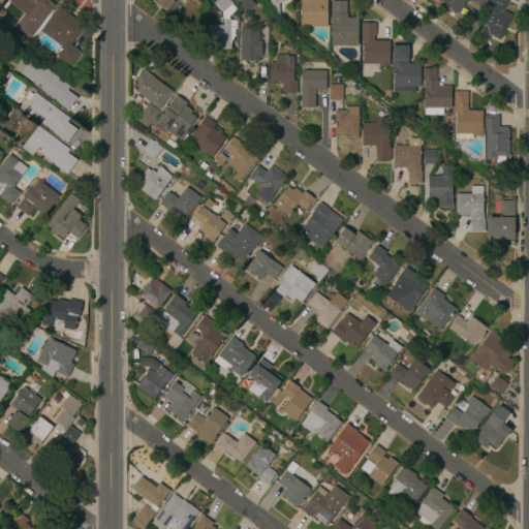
[(31,37),(16,26),(26,11),(17,4),(21,0),(47,0),(55,6),(31,37)]
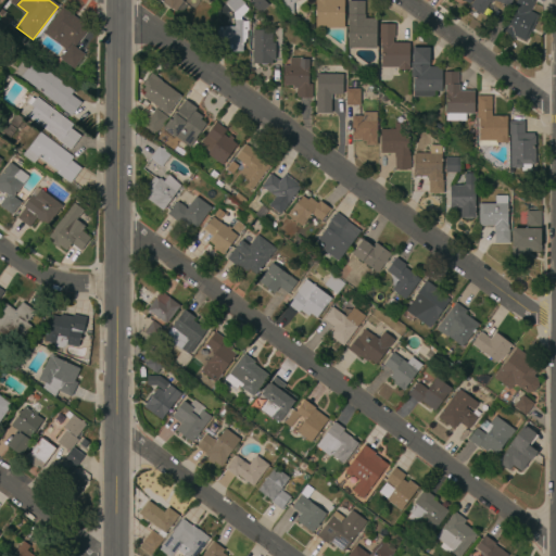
[(181,0),(182,1),(175,11),(171,9),(158,0),(181,0)]
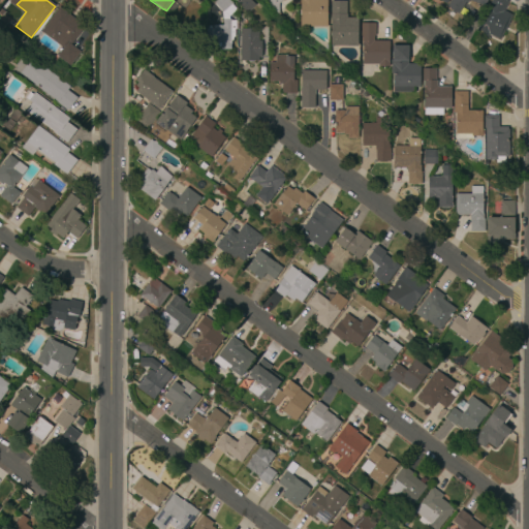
[(230,50),(220,50),(220,48),(213,48),(213,45),(206,45),(206,30),(213,30),(213,26),(222,26),(222,13),(214,2),(216,0),(228,0),(232,4),(231,5),(236,9),(229,16),(229,20),(230,20),(230,50)]
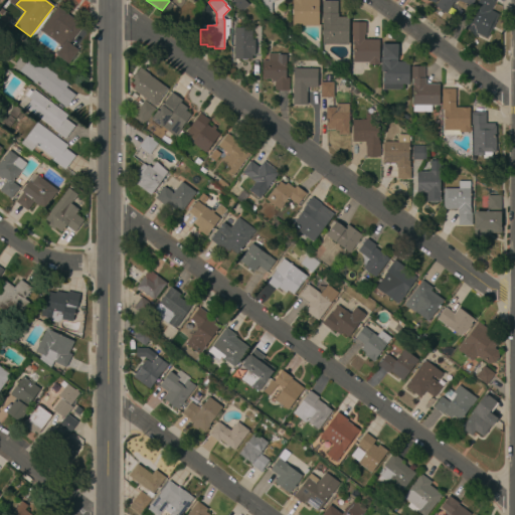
[(240,12),(230,2),(232,0),(243,0),(248,5),(240,12)]
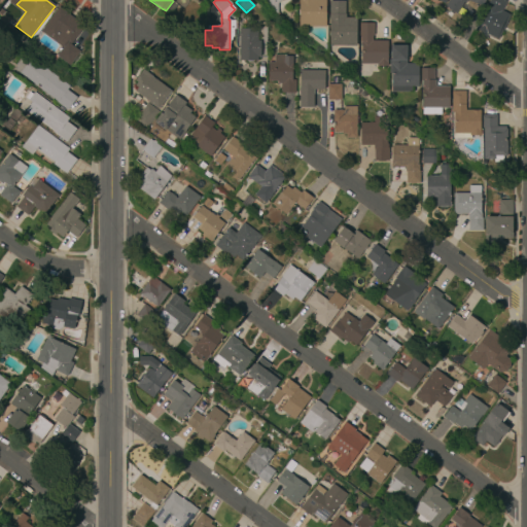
[(282,0),(278,5),(278,9),(269,9),(269,0),(282,0)]
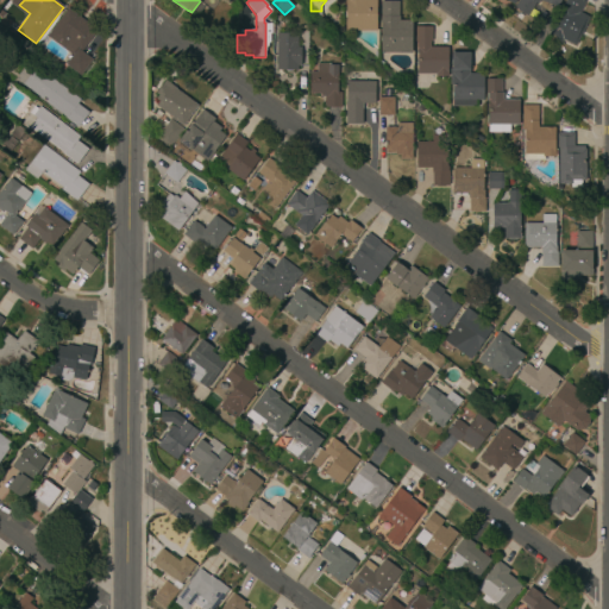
[(376,0),(376,30),(345,30),(345,0),(376,0)]
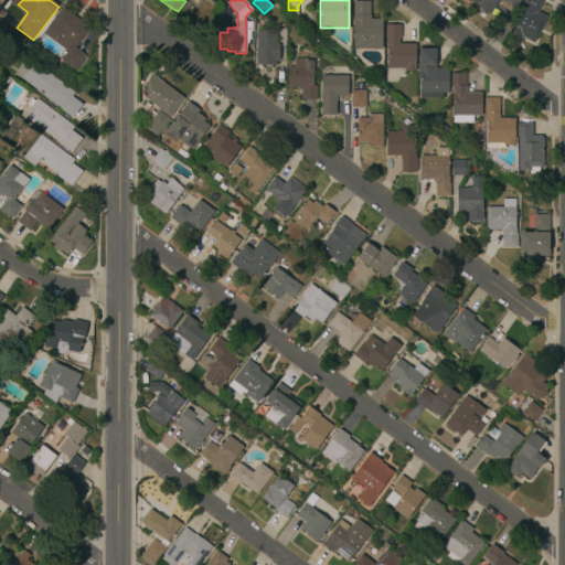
[(520,0),(518,7),(501,0),(499,4),(494,2),(490,16),(477,8),(481,0),(520,0)]
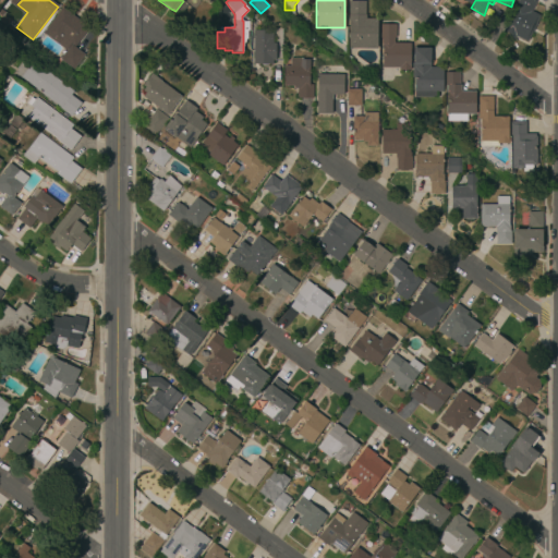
[(528,41),(516,35),(513,39),(509,36),(509,34),(502,31),(506,25),(508,26),(516,10),(514,10),(519,0),(534,0),(536,1),(532,12),(540,15),(528,41)]
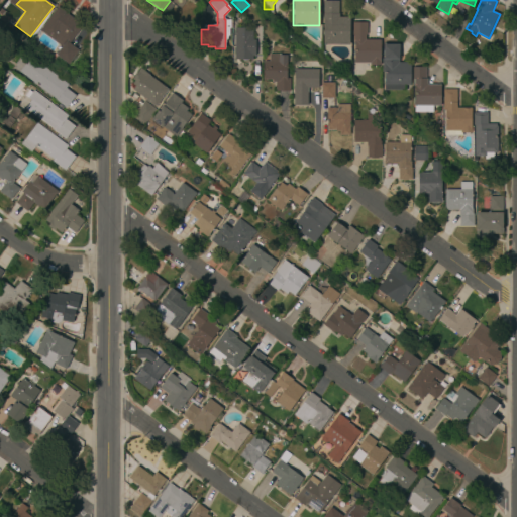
[(349,45),(324,44),(324,2),(338,2),(338,18),(349,18),(349,45)]
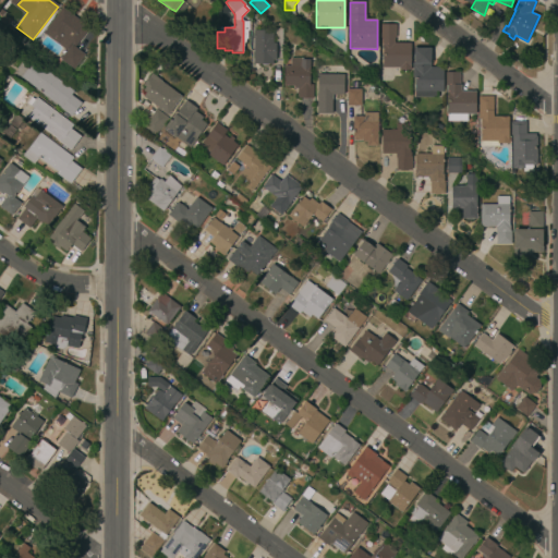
[(75,48),(85,56),(74,70),(61,60),(69,49),(61,44),(59,46),(43,33),(62,8),(89,29),(75,48)]
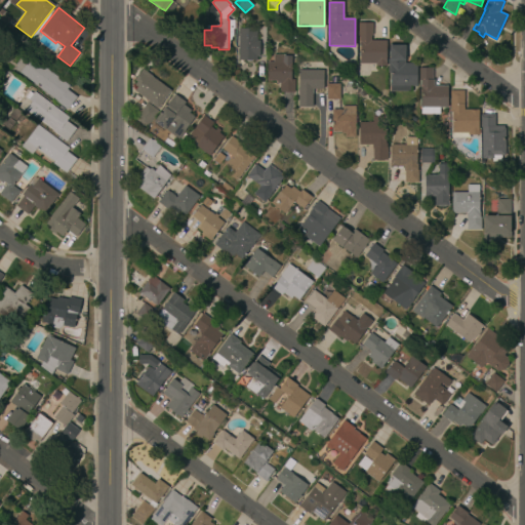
[(372,36),(370,36),(371,41),(387,41),(387,67),(376,67),(376,64),(360,64),(360,36),(358,36),(358,24),(372,24),(372,36)]
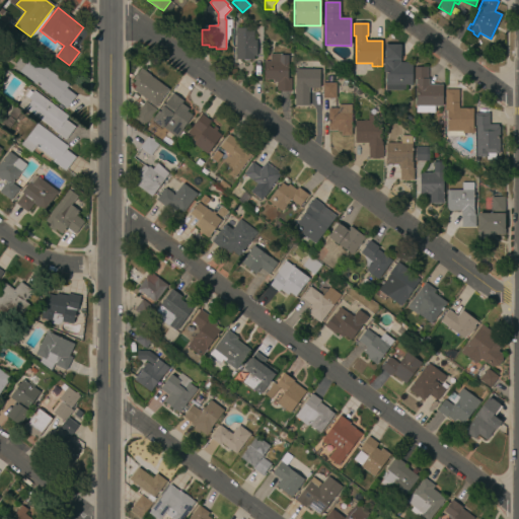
[(256,56),(253,56),(253,60),(249,60),(247,61),(243,61),(242,59),(235,59),(235,27),(253,27),(252,40),(256,40),(256,56)]
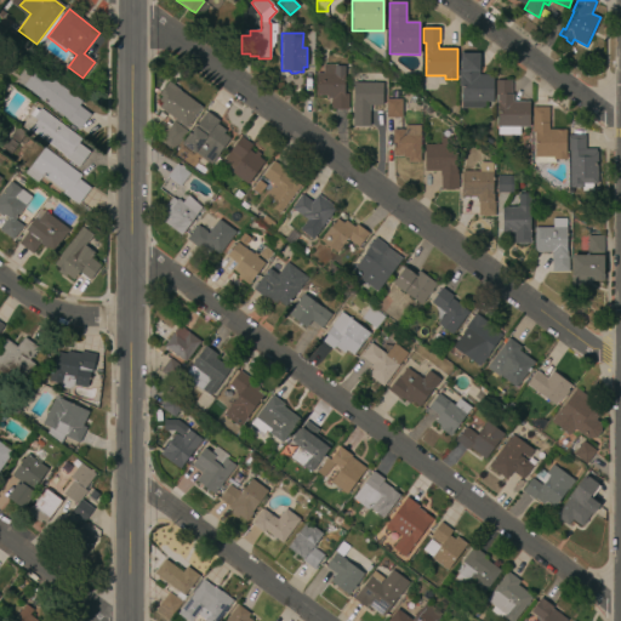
[(493,103),(485,103),(485,109),(461,109),(461,95),(459,95),(460,53),(478,53),(478,75),(493,75),(493,103)]
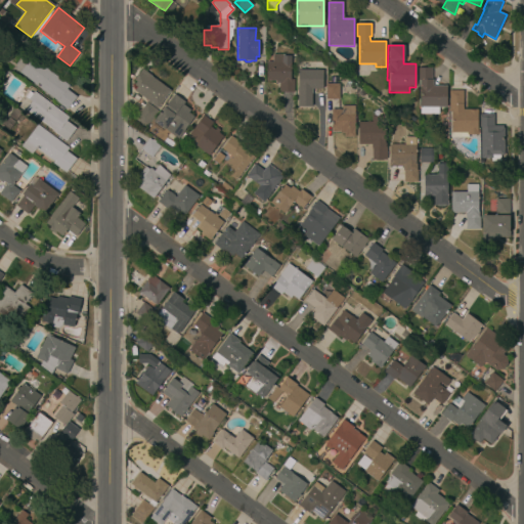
[(291,56),(291,80),(294,80),(293,93),(279,93),(279,84),(275,84),(275,81),(267,81),(267,62),(272,62),(272,55),(282,55),(282,56),(291,56)]
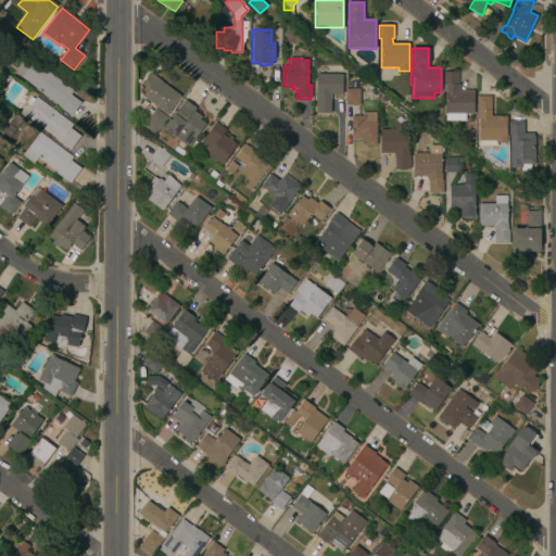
[(71,116),(58,106),(58,105),(21,77),(33,62),(72,92),(70,95),(80,103),(71,116)]
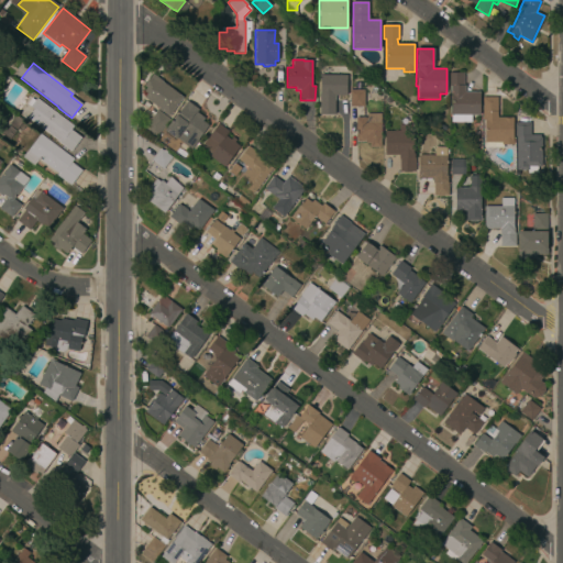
[(464,86),(465,94),(479,92),(479,116),(471,116),(471,122),(451,123),(451,88),(449,88),(449,74),(463,74),(464,86)]
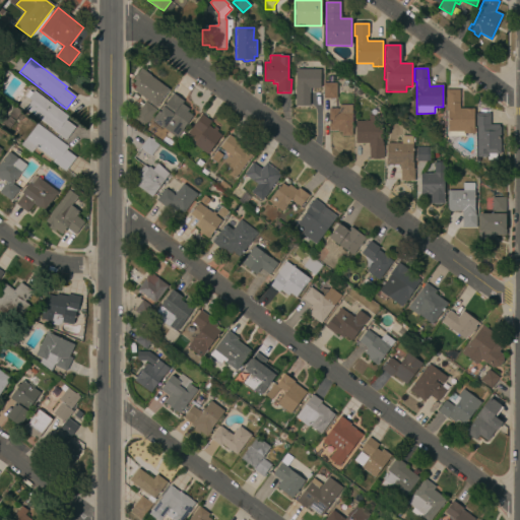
[(156,108),(133,90),(136,86),(133,84),(136,81),(133,80),(141,69),(150,76),(149,76),(169,90),(156,108)]
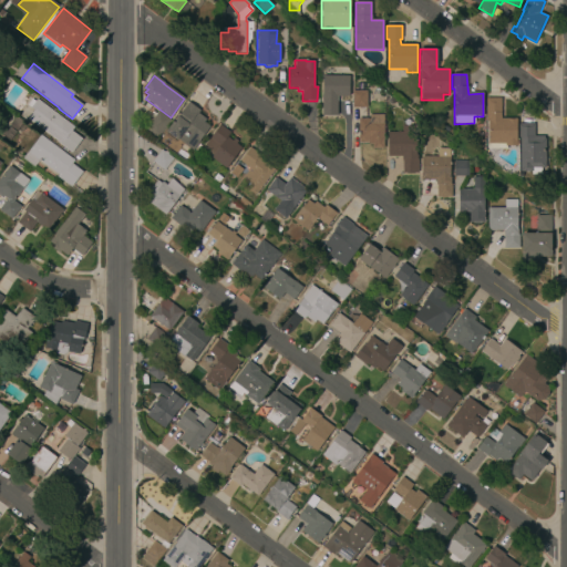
[(349,98),(338,98),(338,115),(322,115),(323,75),(350,76),(349,98)]
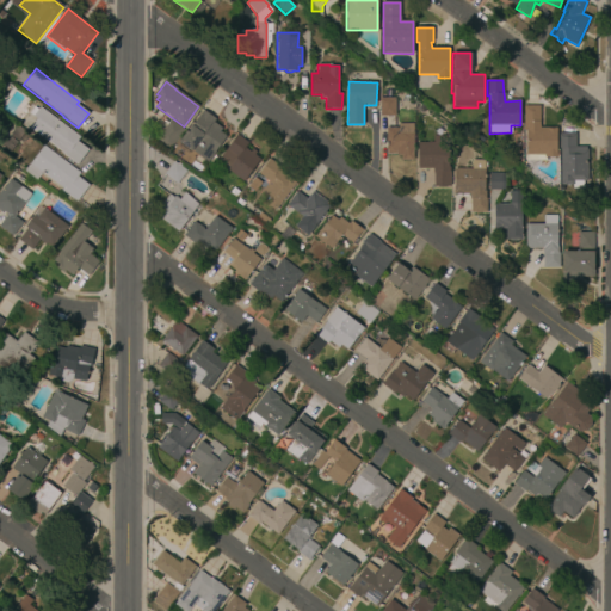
[(394,117),(380,116),(380,98),(394,99),(394,117)]
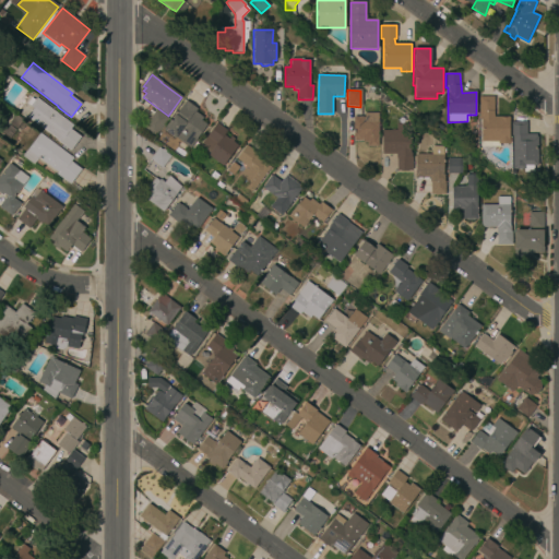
[(494,117),(509,117),(509,144),(499,144),(499,146),(480,146),(480,126),(478,126),(478,96),(495,96),(495,113),(494,113),(494,117)]
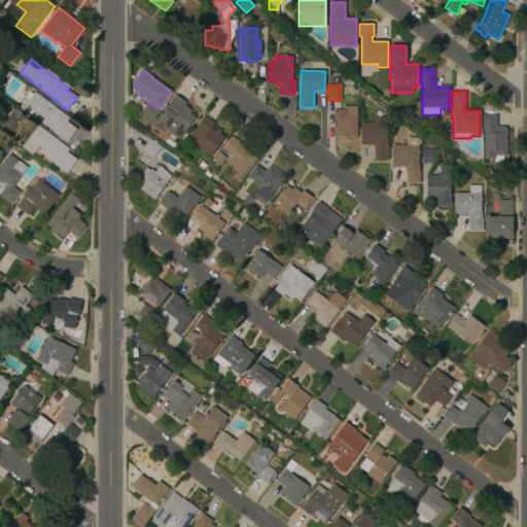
[(33,95),(34,93),(69,118),(66,121),(76,130),(66,143),(54,133),(54,132),(26,110),(32,103),(26,98),(30,93),(33,95)]
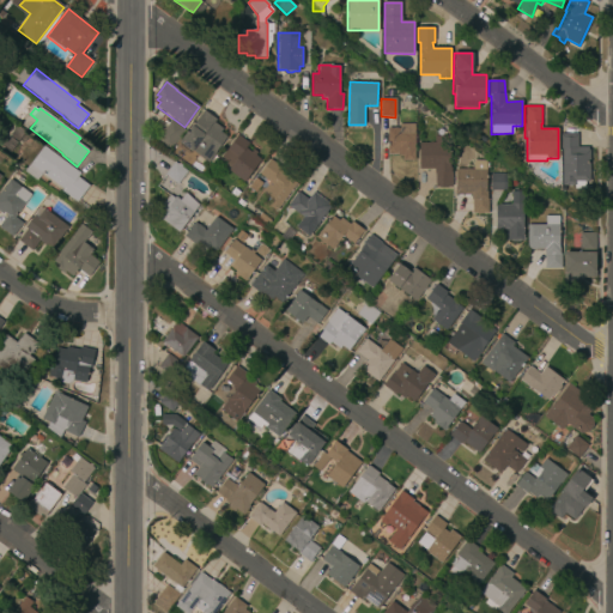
[(207,163),(180,143),(204,110),(216,120),(213,123),(223,131),(220,133),(226,137),(207,163)]
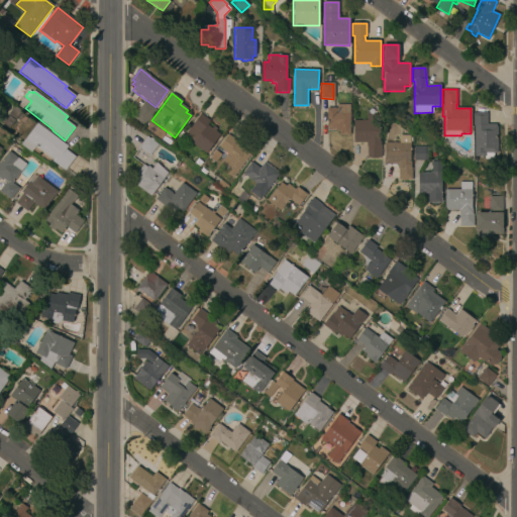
[(143,126),(133,118),(144,103),(154,110),(143,126)]
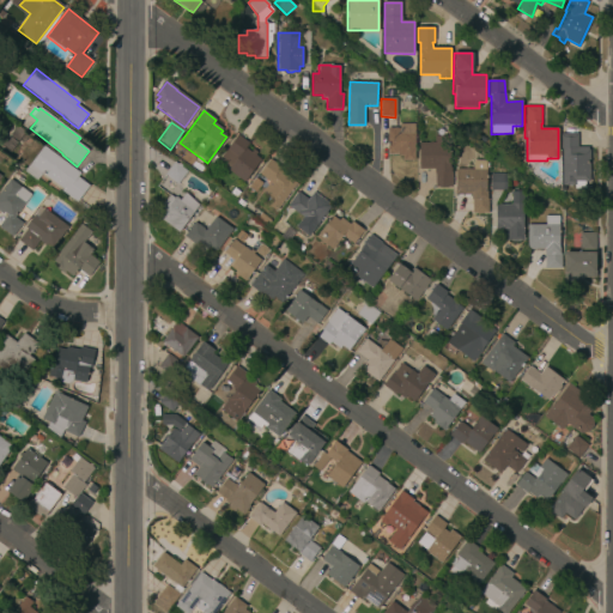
[(414,162),(402,162),(402,156),(388,156),(388,129),(400,129),(400,125),(414,125),(414,162)]
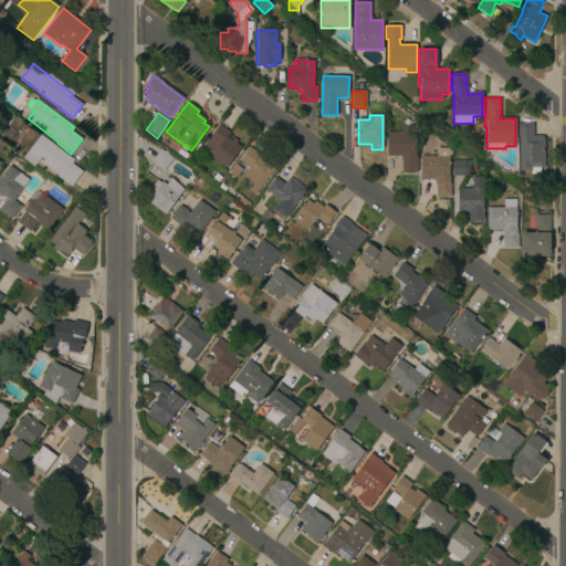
[(9,140),(0,133),(0,126),(3,122),(16,132),(9,140)]
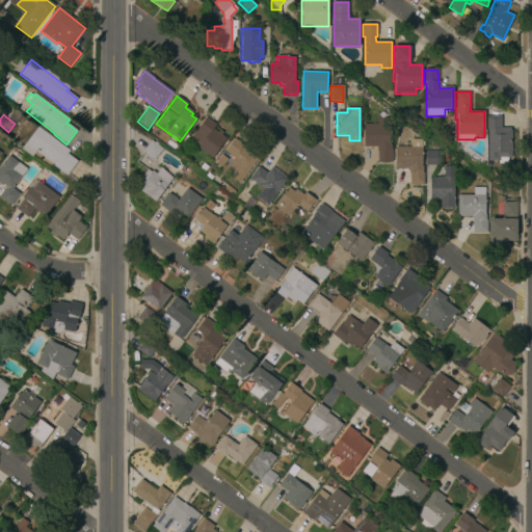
[(501,128),(511,128),(511,158),(507,158),(507,164),(499,164),(499,161),(487,161),(487,130),(486,130),(486,116),(501,116),(501,128)]
